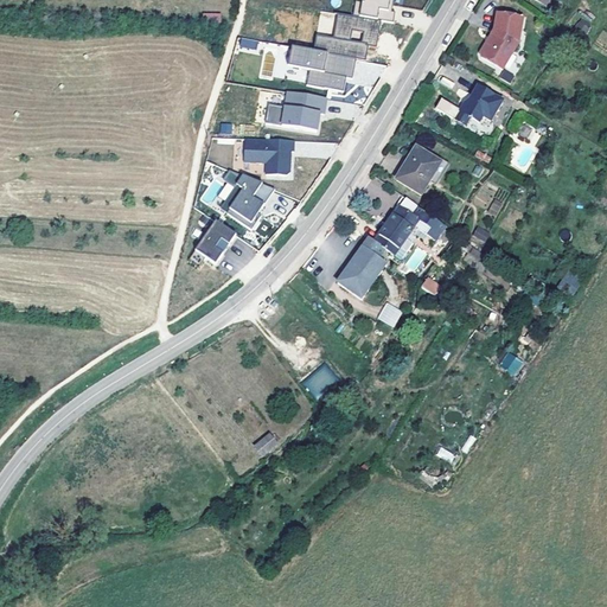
[(362,0),(359,17),(319,11),(314,48),(291,44),(288,64),(308,68),(306,85),(344,90),(346,76),(352,77),(355,58),(365,59),(368,44),(377,45),(381,19),(391,21),(394,0),(362,0)]
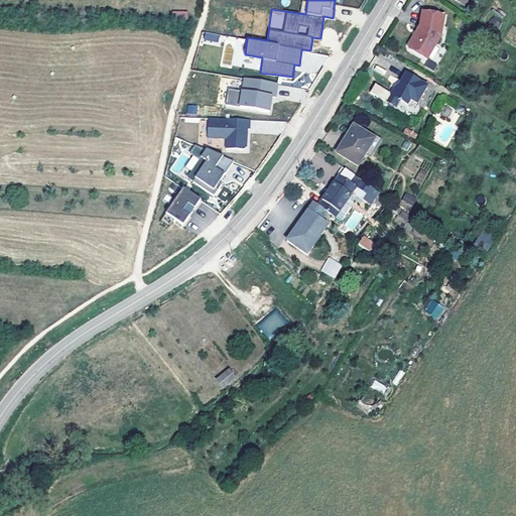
[(427,60),(442,34),(445,16),(422,12),(420,26),(417,30),(419,31),(415,38),(413,37),(408,46),(409,49),(427,60)]
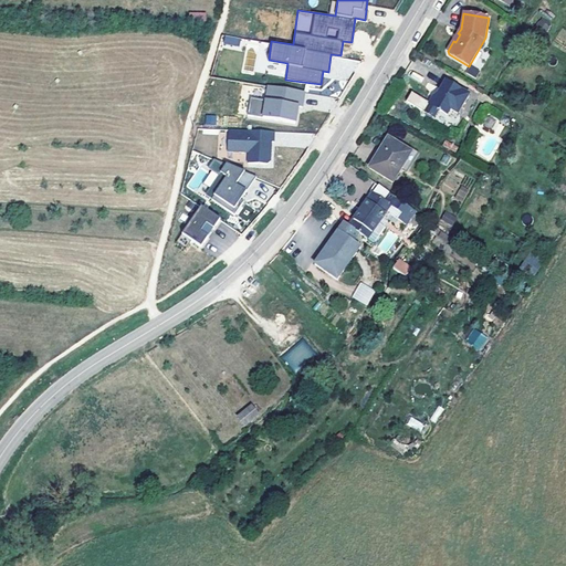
[(546,31),(552,24),(542,18),(536,24),(546,31)]
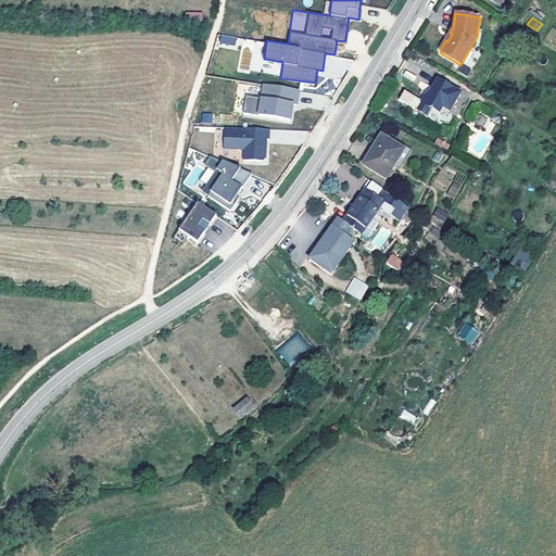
[(234,46),(236,38),(222,34),(219,42),(234,46)]
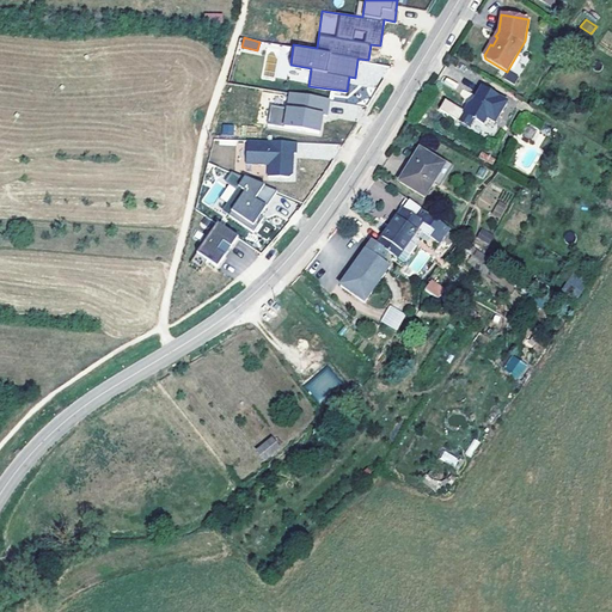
[(495,123),(507,103),(482,87),(473,102),(469,105),(459,122),(469,128),(475,120),(482,124),(479,128),(481,129),(479,132),(479,135),(483,136),(485,135),(488,133),(494,138),(497,130),(497,124),(495,123)]
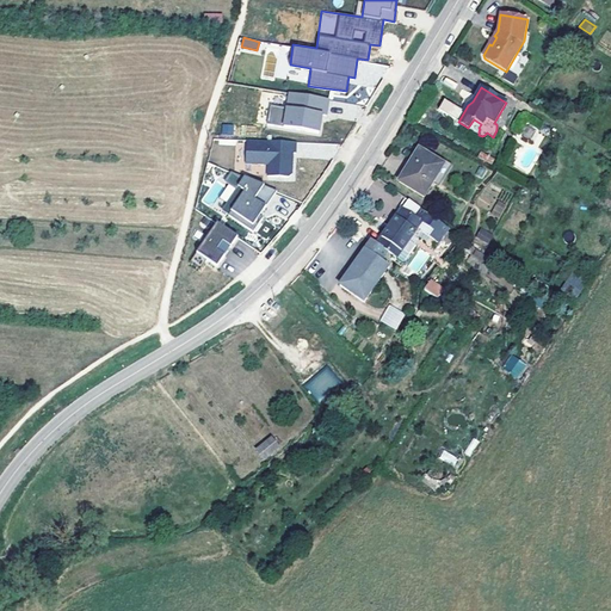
[(267,124),(321,129),(322,112),(328,112),(329,96),(287,92),(285,105),(269,104),(267,124)]
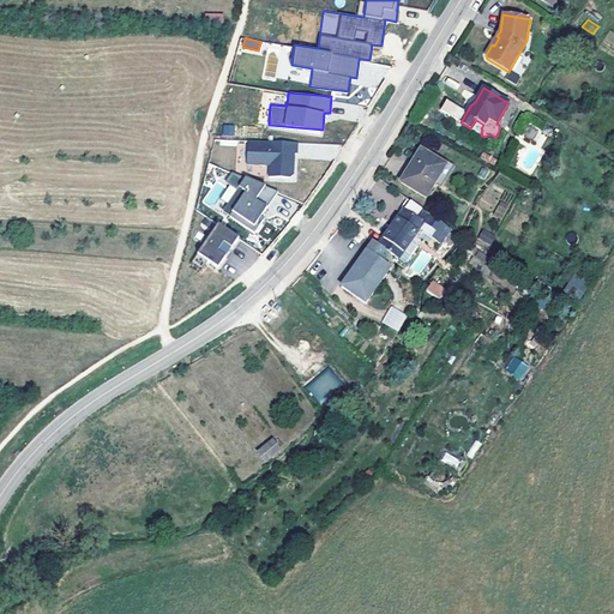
[(223,134),(234,134),(234,125),(223,125),(223,134)]
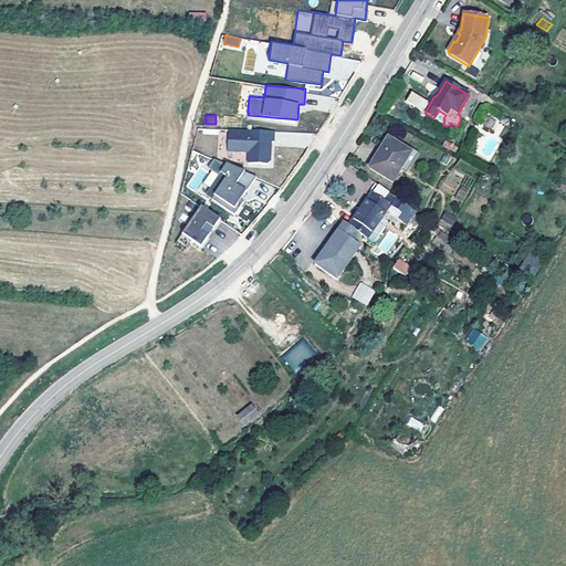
[(505,125),(510,117),(504,115),(500,122),(505,125)]
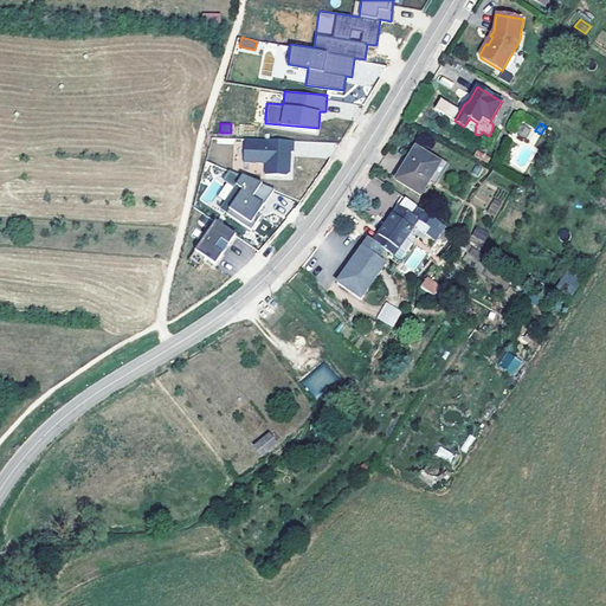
[(243,139),(243,162),(264,162),(264,173),(291,173),(291,139),(243,139)]
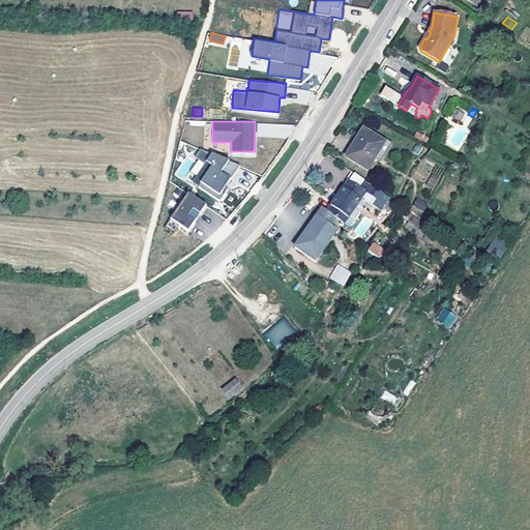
[(375,159),(385,143),(371,135),(363,129),(346,159),(367,171),(375,159)]
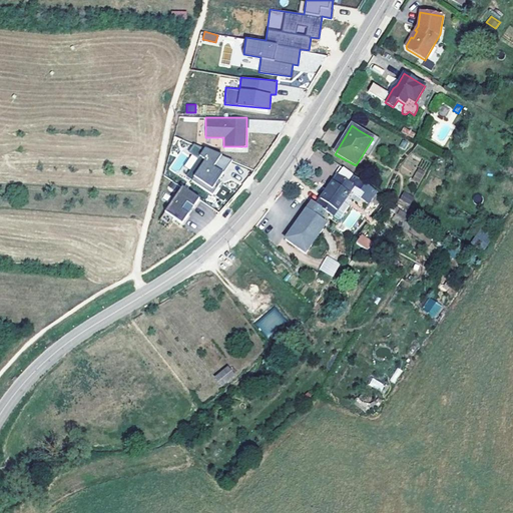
[(368,156),(379,138),(360,127),(359,130),(373,138),(363,154),(368,156)]
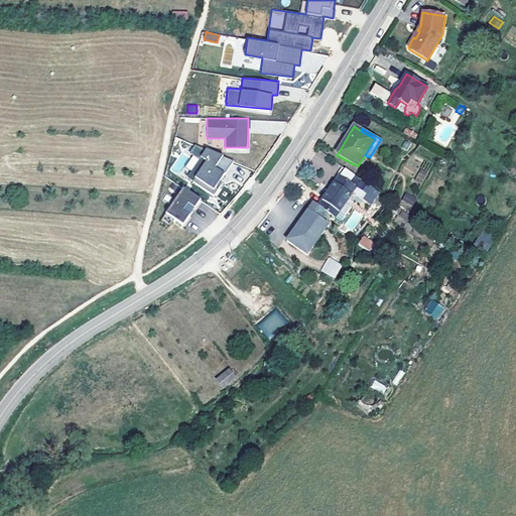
[(403,133),(415,138),(417,132),(406,128),(403,133)]
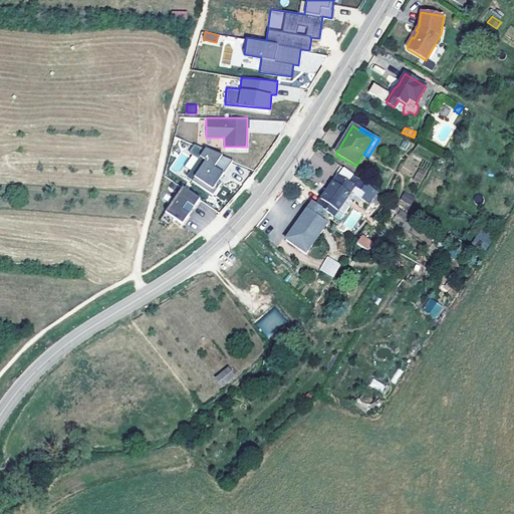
[(193,182),(214,196),(223,184),(220,182),(233,164),(194,147),(192,151),(203,156),(192,172),(197,176),(193,182)]
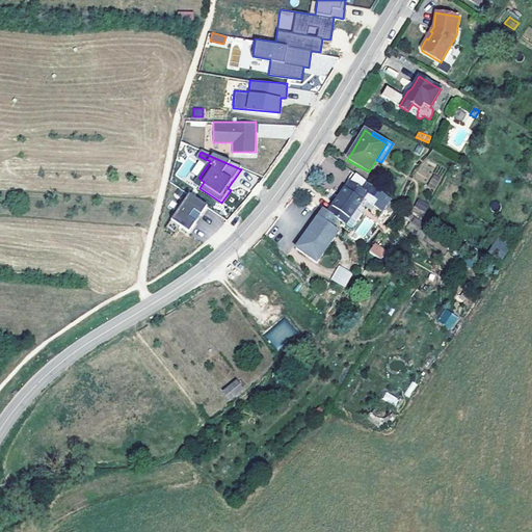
[(361,213),(364,209),(360,205),(362,202),(365,203),(366,201),(381,212),(391,200),(353,173),(348,180),(351,182),(341,195),(337,202),(327,213),(325,211),(323,210),(318,217),(333,228),(338,220),(341,222),(339,225),(349,233),(362,214),(361,213)]
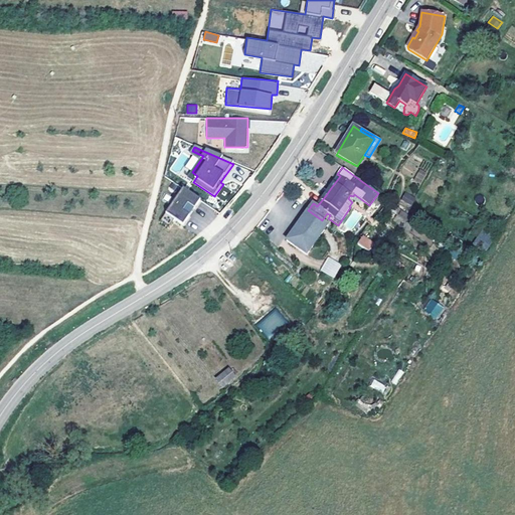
[(422,183),(426,172),(418,169),(414,180),(422,183)]
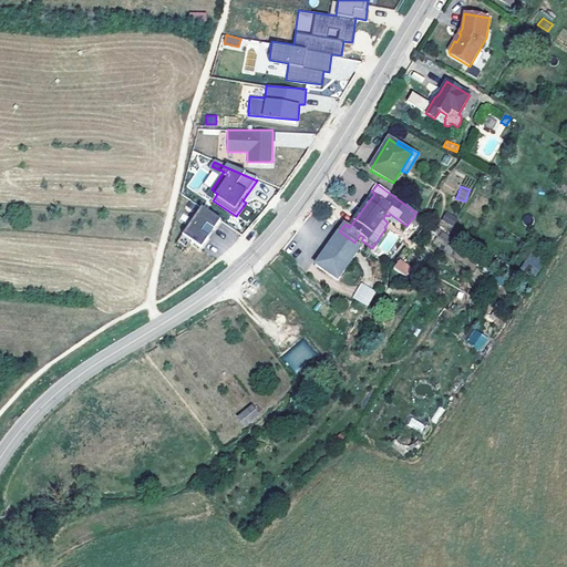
[(363,208),(374,194),(371,192),(360,207),(363,208)]
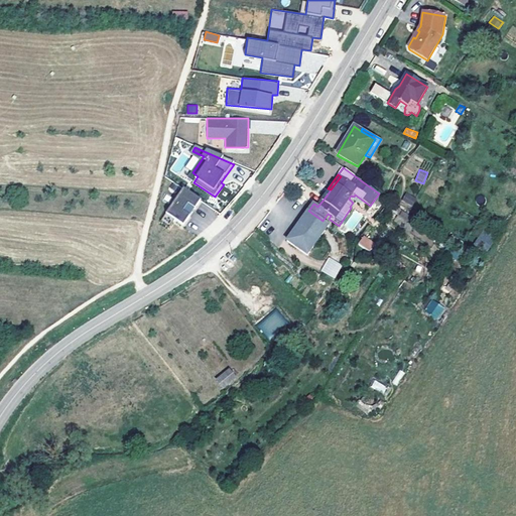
[(200,202),(182,189),(165,215),(182,227),(189,217),(182,213),(187,206),(194,210),(200,202)]
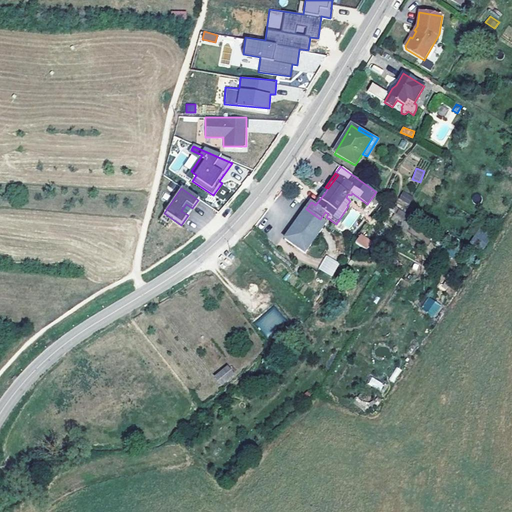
[(315,205),(324,194),(321,193),(313,203),(315,205)]
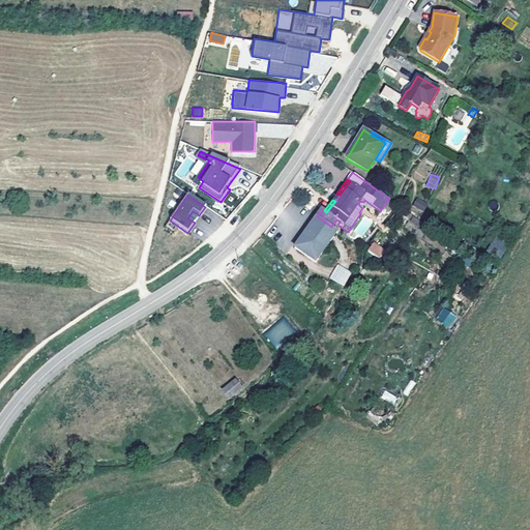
[(423,211),(427,206),(417,200),(414,206),(423,211)]
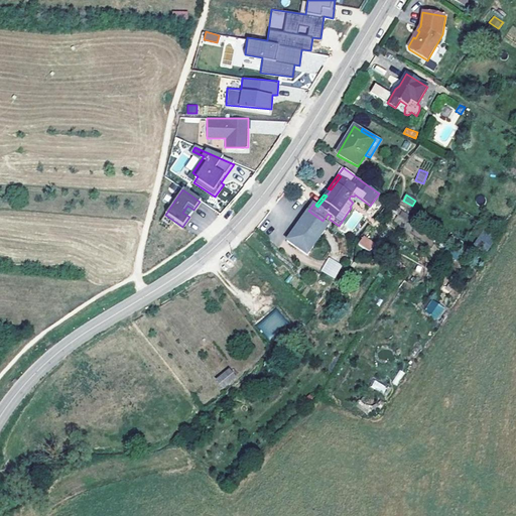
[(355,210),(344,226),(352,231),(363,216),(355,210)]
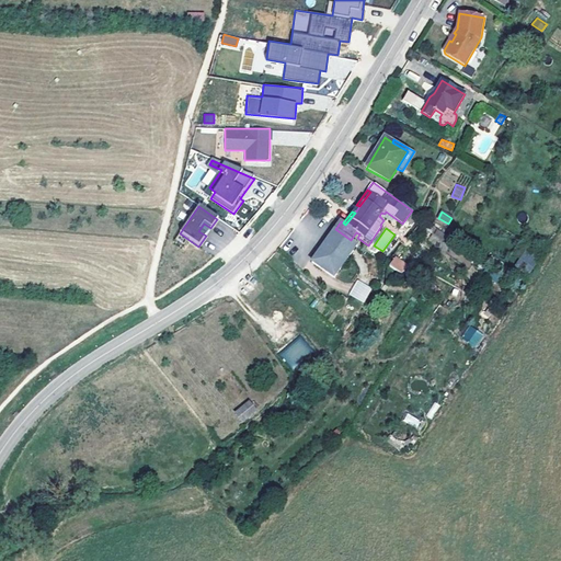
[(428,241),(438,245),(445,233),(435,228),(428,241)]
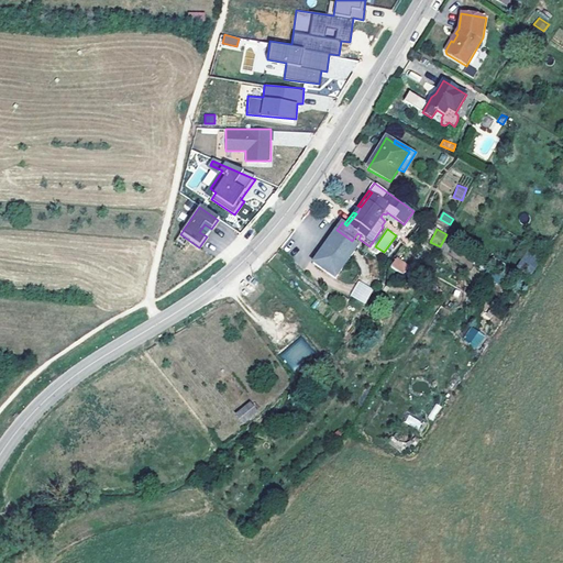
[(335,279),(359,245),(352,241),(337,230),(327,244),(329,245),(324,251),(322,250),(313,263),(335,279)]
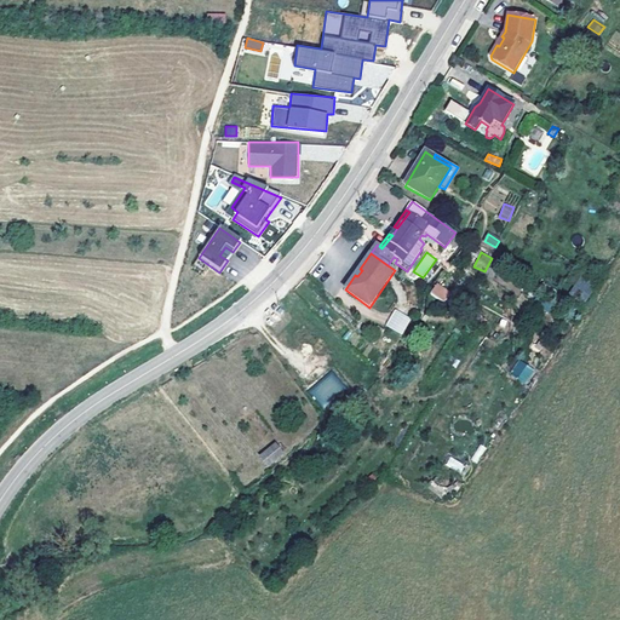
[(569,293),(584,303),(595,286),(580,276),(569,293)]
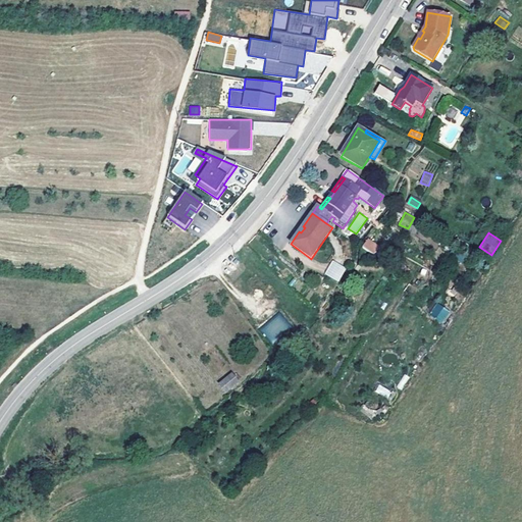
[(378,249),(367,240),(363,247),(373,255),(378,249)]
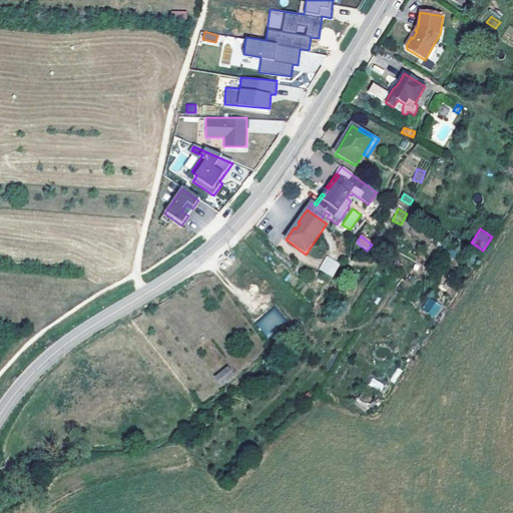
[(326,255),(319,270),(333,277),(340,263),(326,255)]
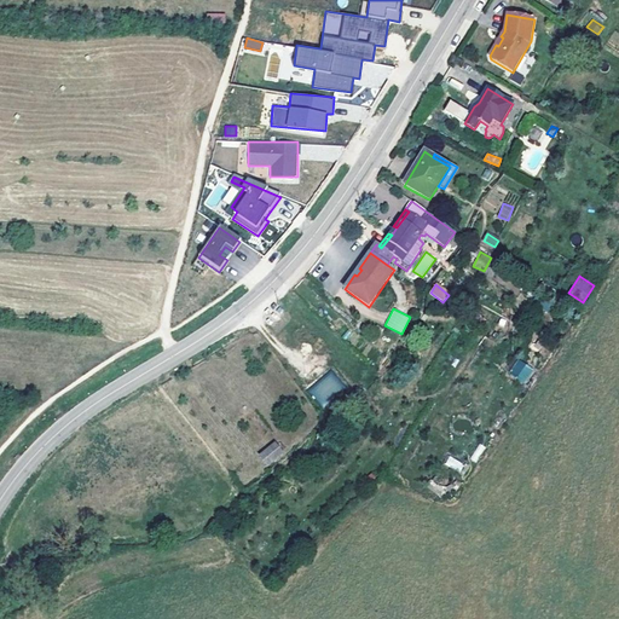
[(301,360),(295,365),(300,371),(306,366),(301,360)]
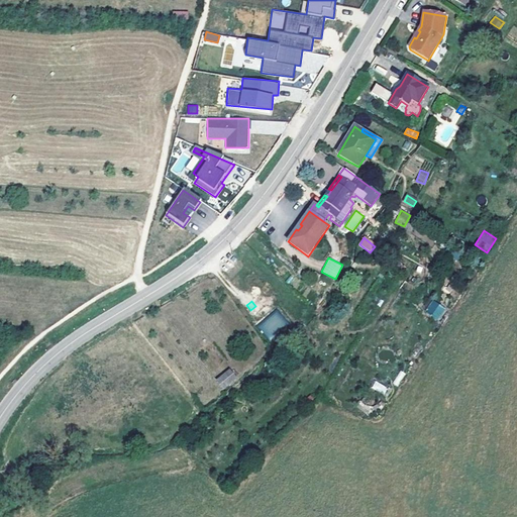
[(441,320),(445,306),(429,301),(425,315),(441,320)]
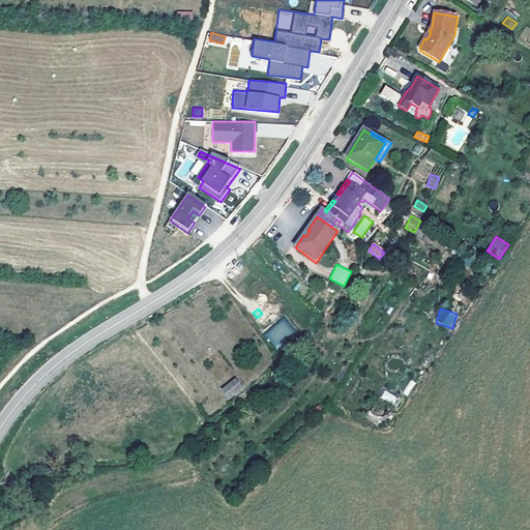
[(274,348),(296,333),(286,318),(264,332),(274,348)]
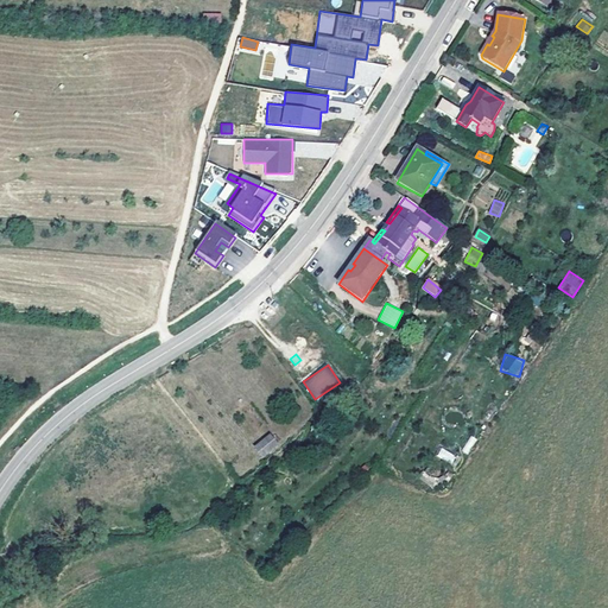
[(278,447),(271,436),(255,448),(264,457),(278,447)]
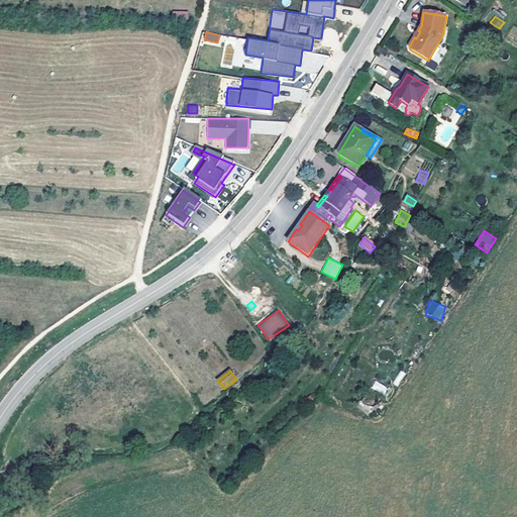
[(371,389),(385,395),(388,387),(375,381),(371,389)]
